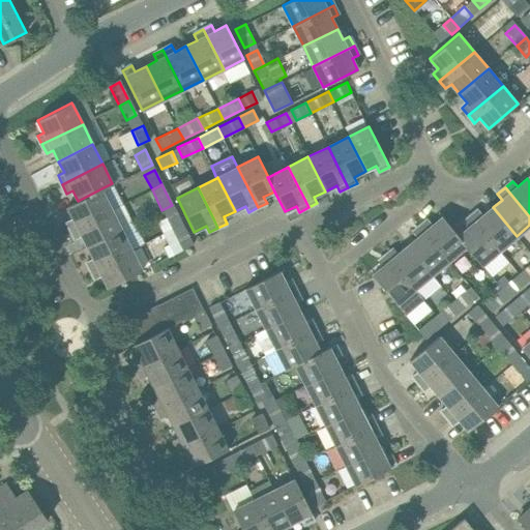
[(78,201),(67,206),(72,218),(66,222),(71,230),(112,210),(101,188),(78,201)]
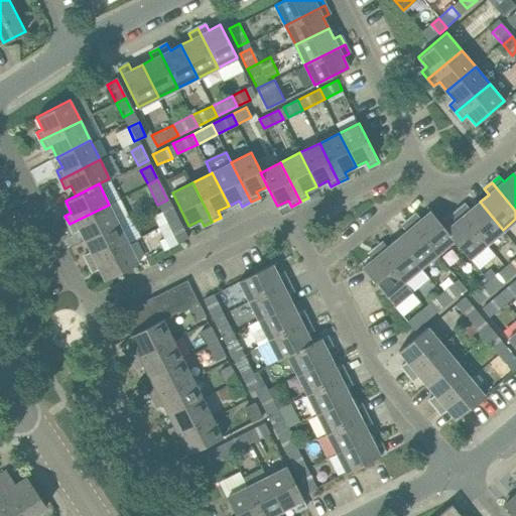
[(167,224),(177,219),(167,200),(157,205),(167,224)]
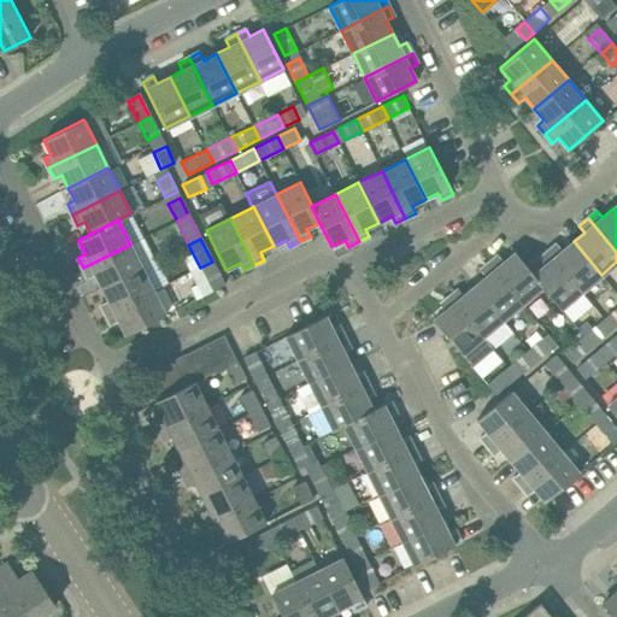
[(574,241),(562,251),(557,244),(548,252),(581,292),(601,275),(574,241)]
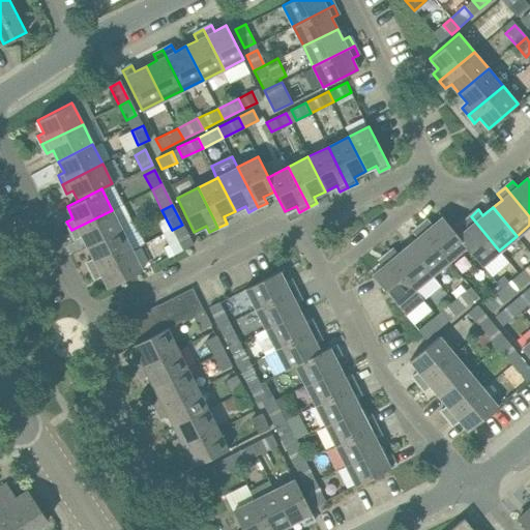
[(122,230),(112,210),(71,230),(76,239),(82,236),(88,247),(122,230)]
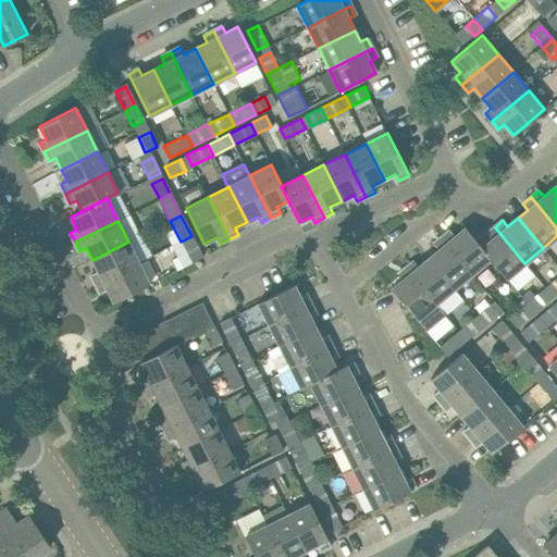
[(455,236),(449,231),(442,237),(472,274),(491,259),(482,248),(465,227),(455,236)]
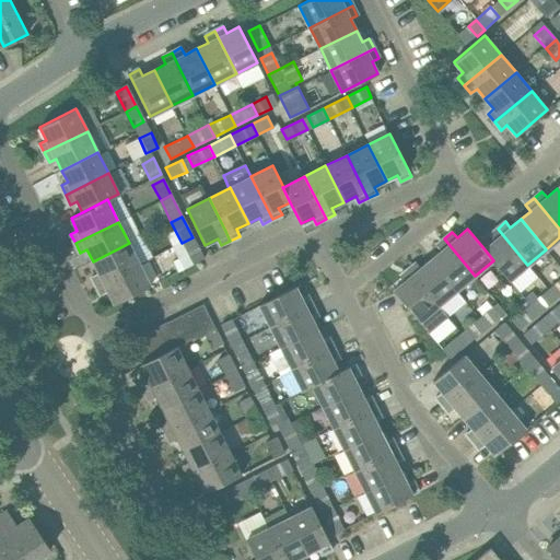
[(493,241),(485,249),(493,260),(510,280),(527,265),(498,229),(489,235),(493,241)]
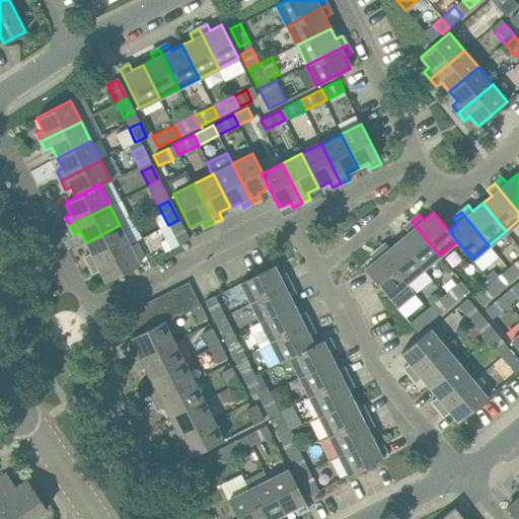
[(178,220),(168,225),(175,238),(184,233),(178,220)]
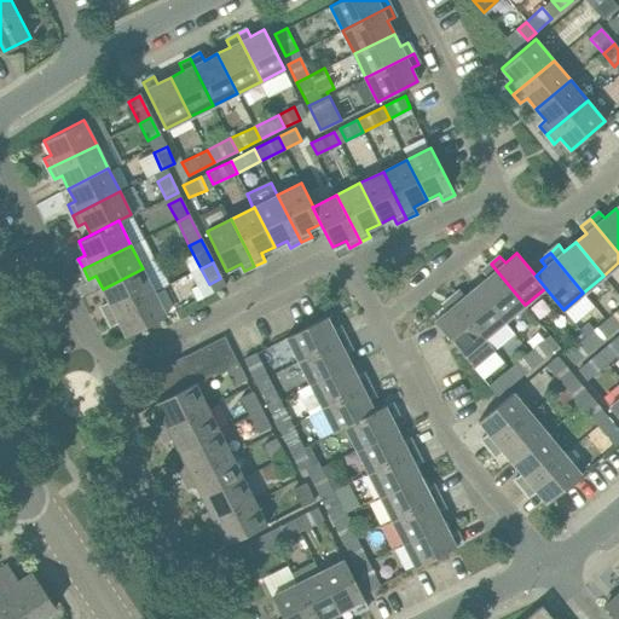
[(481,271),(487,278),(476,287),(504,322),(525,305),(491,264),(481,271)]
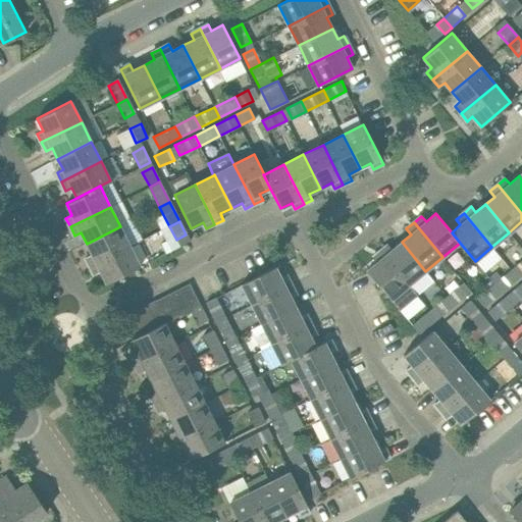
[(120,226),(87,244),(92,254),(86,257),(90,266),(129,246),(120,226)]
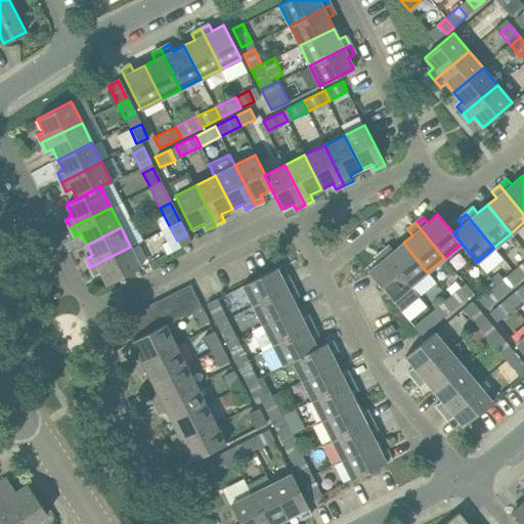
[(394,251),(389,245),(382,252),(410,287),(427,272),(403,243),(394,251)]
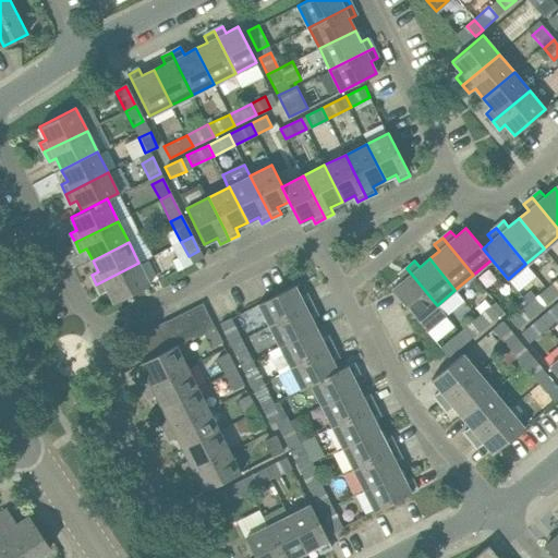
[(149,284),(140,266),(138,263),(96,284),(100,294),(108,290),(113,303),(149,284)]
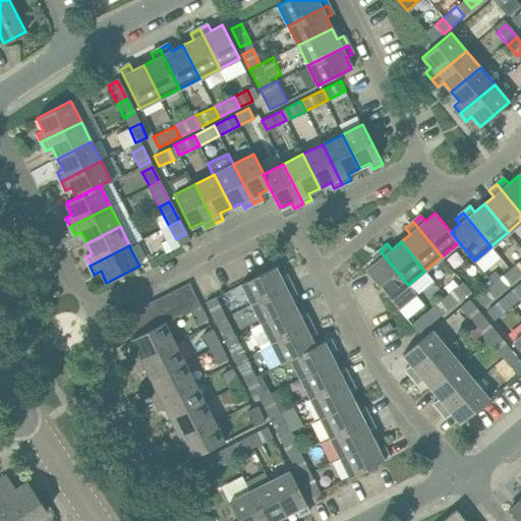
[(371,256),(377,262),(366,271),(390,299),(399,310),(417,295),(408,285),(380,250),(371,256)]
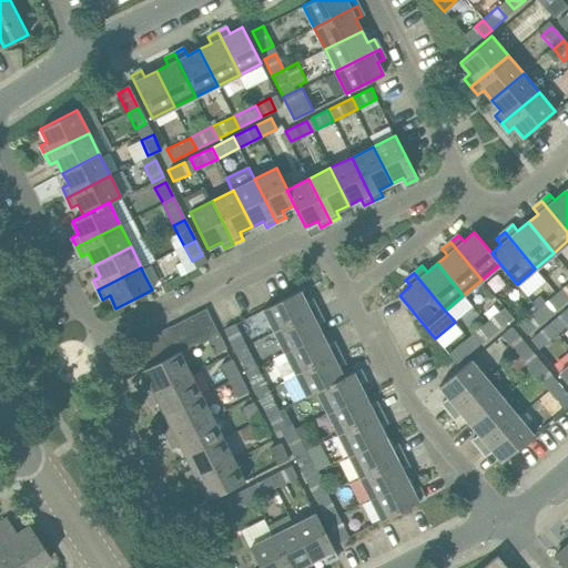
[(567,281),(555,292),(564,303),(567,298),(567,281)]
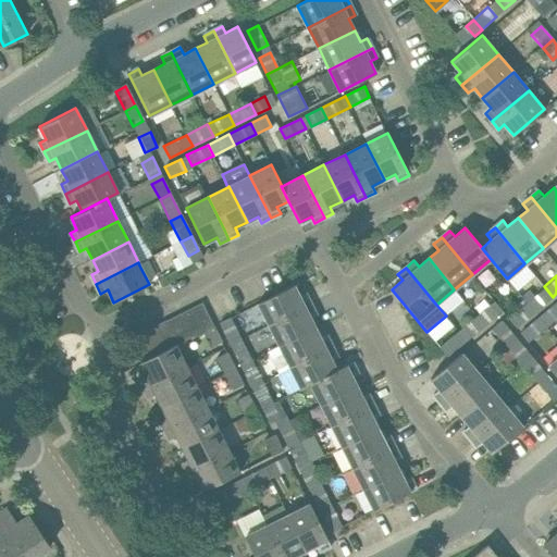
[(300,297),(294,285),(258,304),(269,325),(311,304),(307,294),(300,297)]
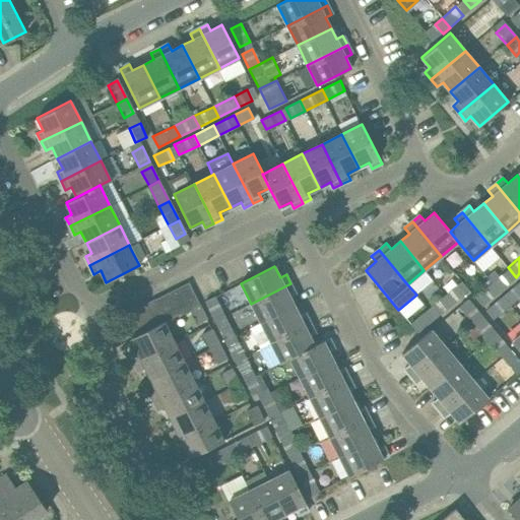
[(492,281),(500,290),(516,277),(508,267),(492,281)]
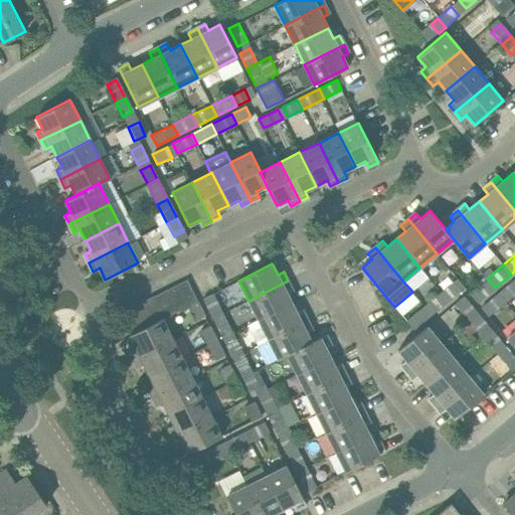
[(495,288),(487,279),(474,290),(482,299),(495,288)]
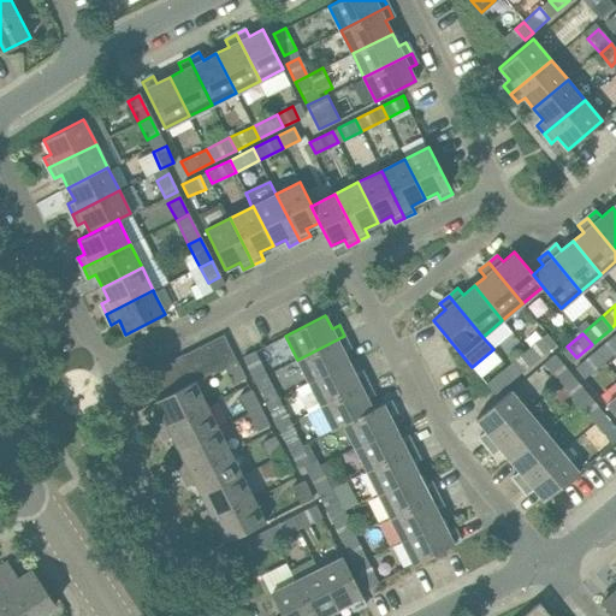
[(596,350),(604,361),(615,351),(615,333),(596,350)]
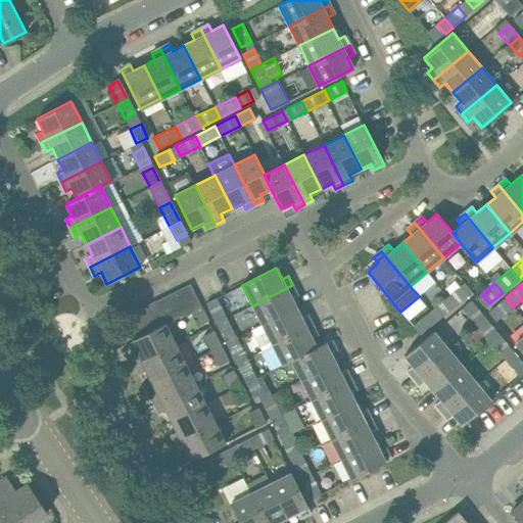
[(201,305),(199,302),(190,284),(179,289),(190,312),(201,305)]
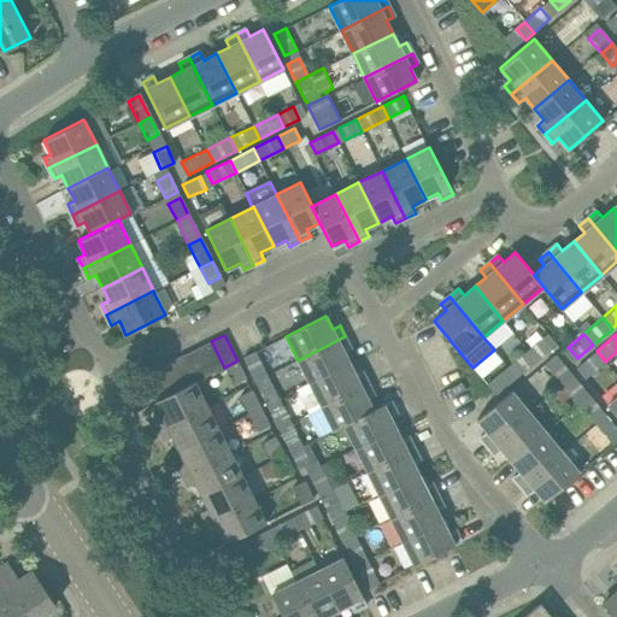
[(351,347),(345,336),(298,360),(310,383),(350,364),(342,351),(351,347)]
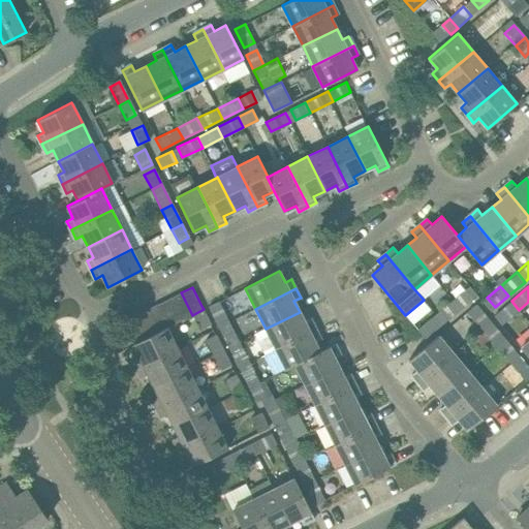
[(453,300),(460,309),(472,299),(465,289),(453,300)]
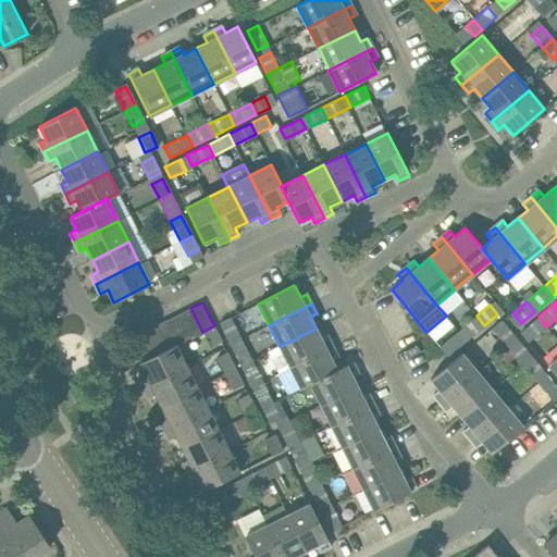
[(192,337),(202,332),(190,308),(180,313),(192,337)]
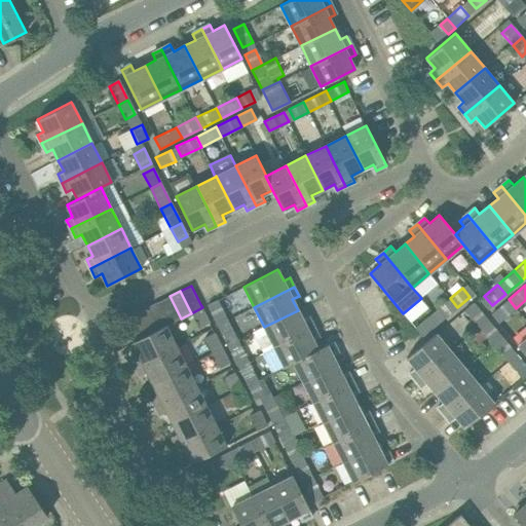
[(170,324),(181,318),(170,296),(158,302),(170,324)]
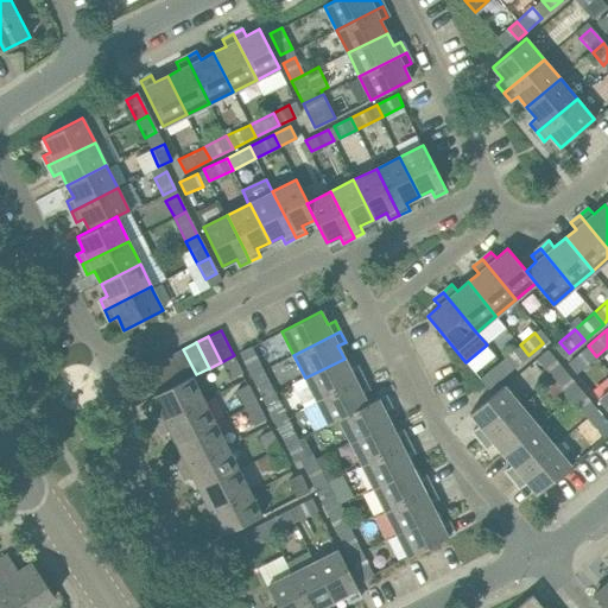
[(529,355),(520,344),(505,358),(513,368),(529,355)]
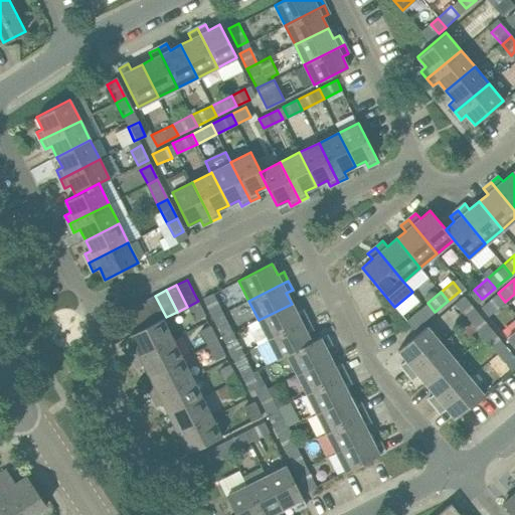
[(212,319),(222,314),(212,293),(202,298),(212,319)]
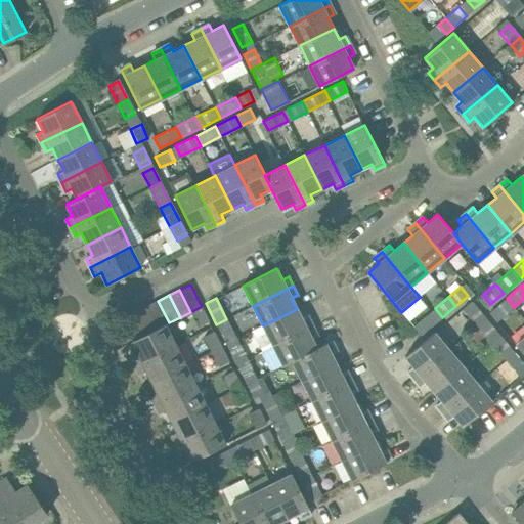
[(514,307),(507,298),(493,309),(500,318),(514,307)]
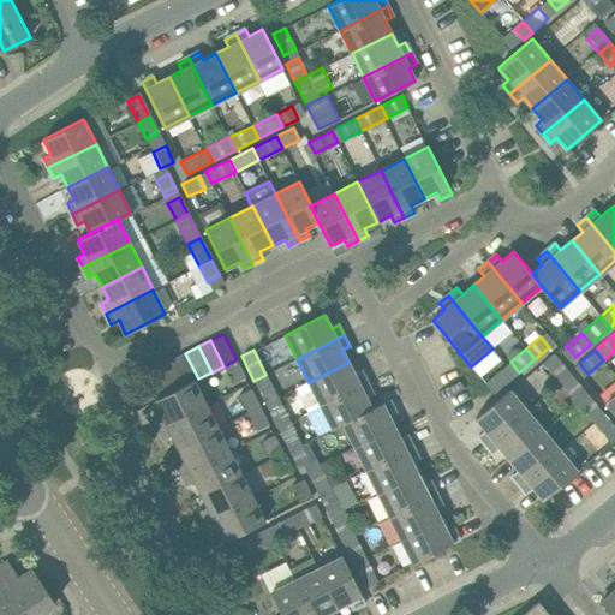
[(186,384),(193,381),(198,378),(185,353),(173,359),(186,384)]
